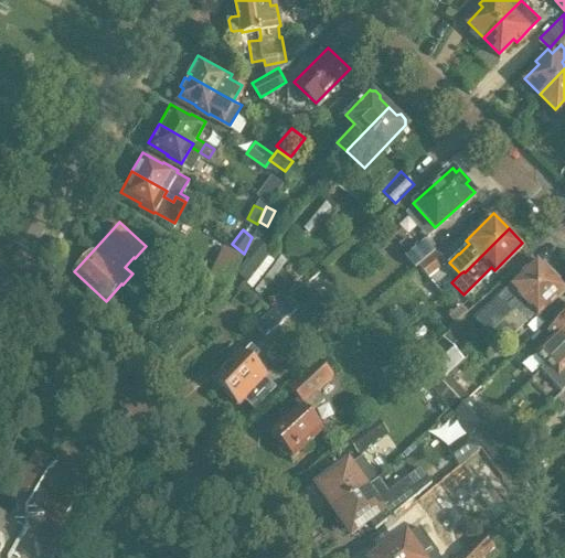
[(270,248),(254,235),(253,237),(252,237),(244,254),(247,256),(236,270),(246,278),(270,248)]
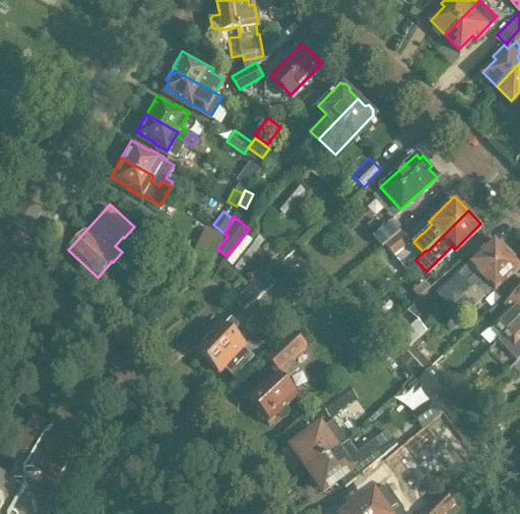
[(382,245),(399,229),(390,218),(372,235),(382,245)]
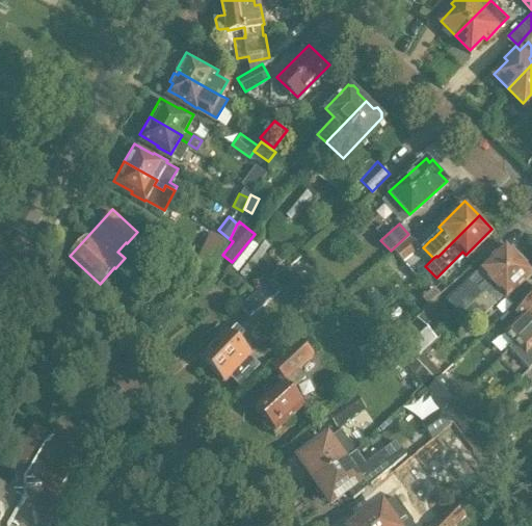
[(170,253),(177,243),(155,227),(149,236),(170,253)]
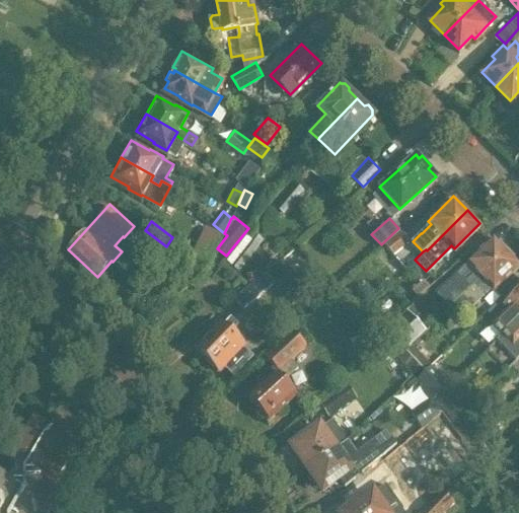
[(210,259),(222,232),(205,224),(192,250),(210,259)]
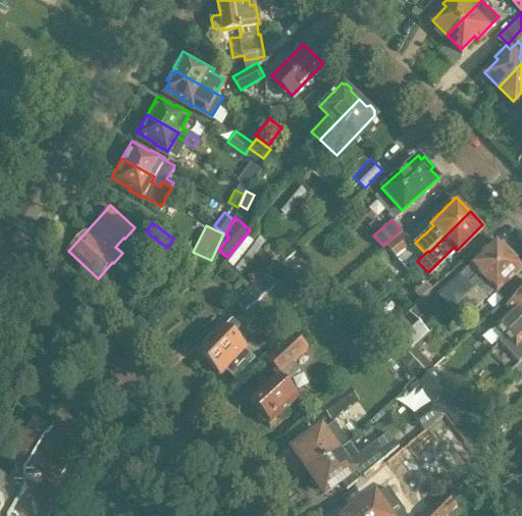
[(396,253),(411,240),(403,230),(387,245),(396,253)]
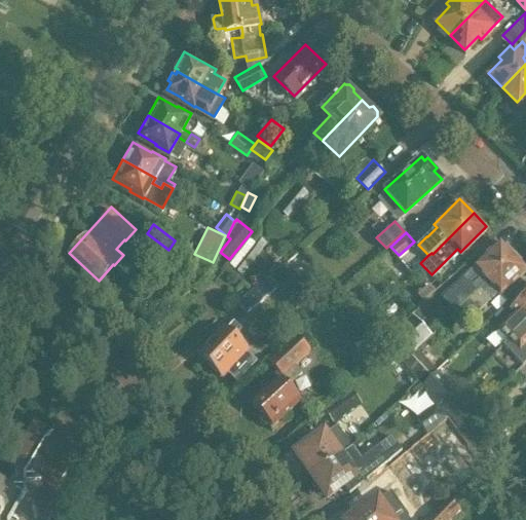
[(474,264),(453,285),(466,298),(473,293),(487,279),(494,271),(514,253),(512,251),(514,250),(505,242),(504,244),(499,239),(474,264)]
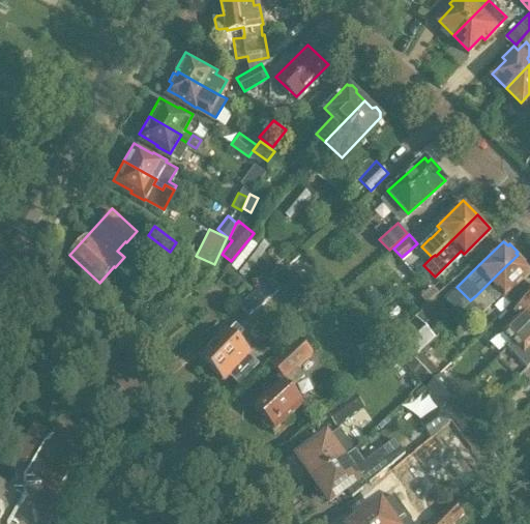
[(470,300),(460,311),(470,321),(486,306),(501,291),(504,293),(529,268),(518,255),(498,273),(491,281),(476,295),(470,300)]
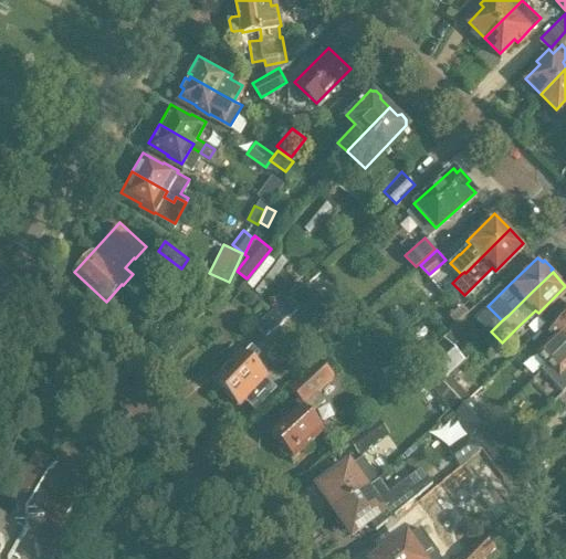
[(140,294),(132,304),(142,313),(150,304),(140,294)]
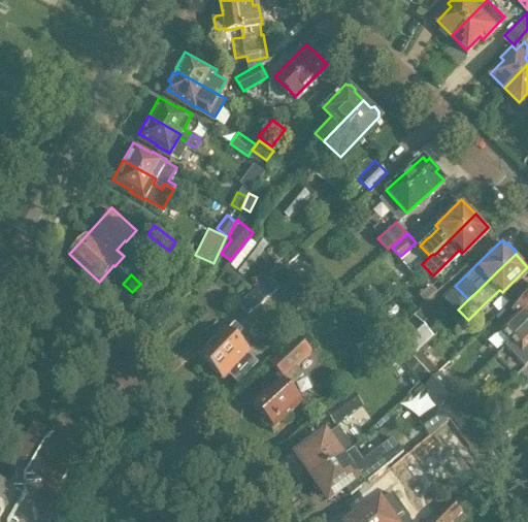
[(246,312),(278,285),(269,274),(237,300),(246,312)]
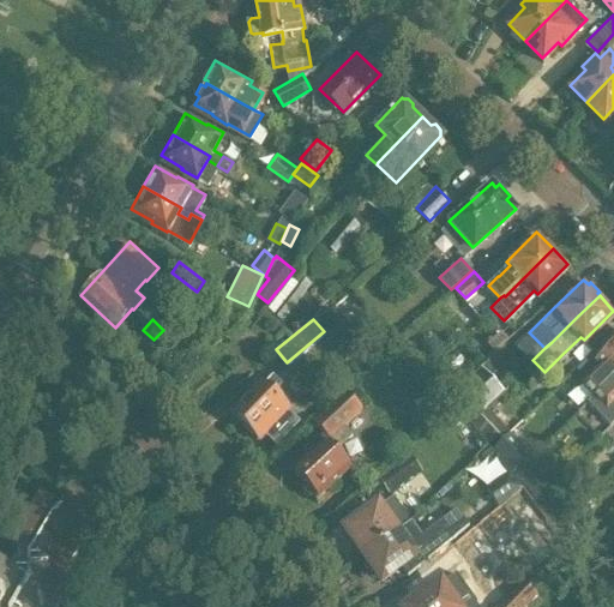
[(509,336),(500,328),(487,340),(495,348),(509,336)]
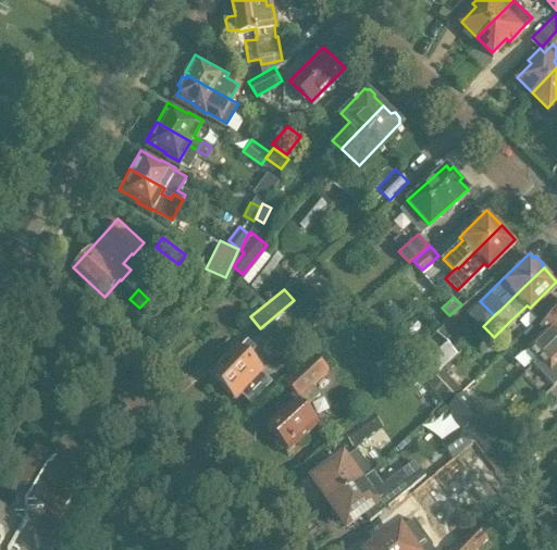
[(539,355),(556,337),(556,309),(541,325),(544,328),(522,349),(520,348),(509,358),(523,372),(533,363),(540,357),(539,355)]
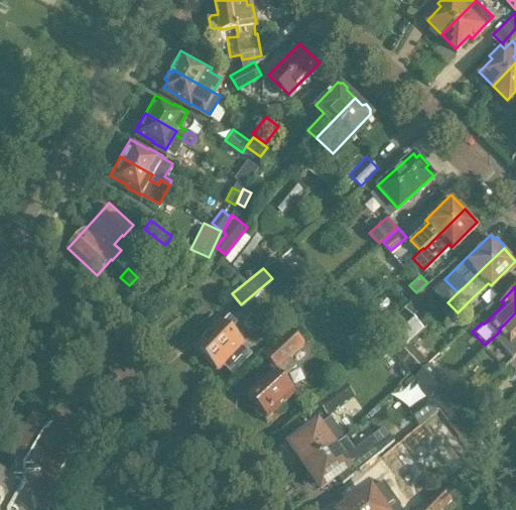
[(405,307),(383,327),(400,346),(422,327),(405,307)]
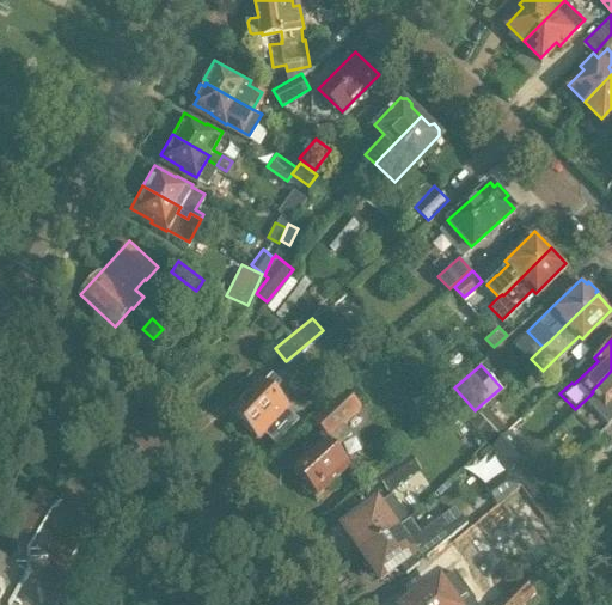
[(262,378),(232,410),(233,413),(233,414),(239,420),(239,419),(256,434),(261,429),(275,441),(298,417),(285,404),(287,402),(273,389),(282,380),(271,371),(263,379),(262,378)]
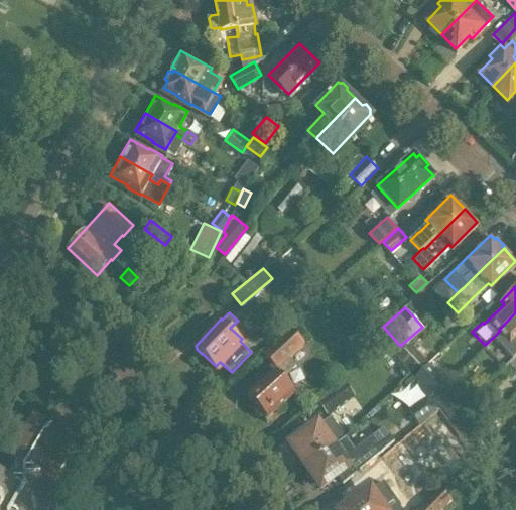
[(500,331),(494,337),(512,356),(515,352),(515,312),(499,330),(500,331)]
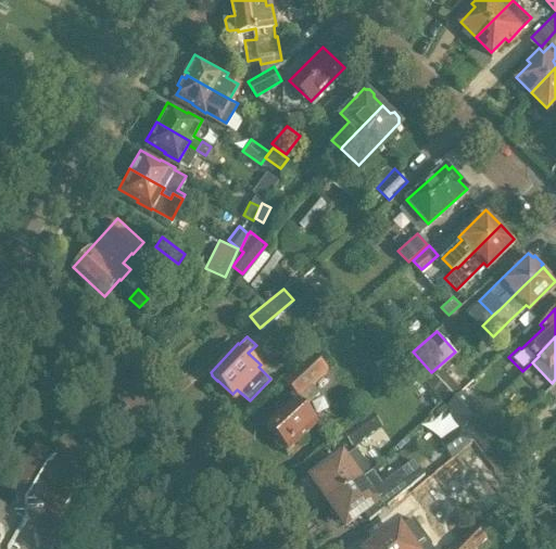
[(288,448),(317,420),(304,405),(319,391),(312,382),(328,367),(314,353),(285,379),(299,394),(265,424),(288,448)]
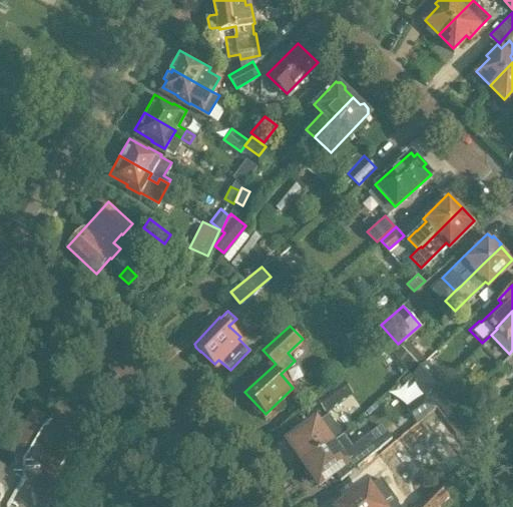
[(411,369),(424,357),(407,339),(395,351),(411,369)]
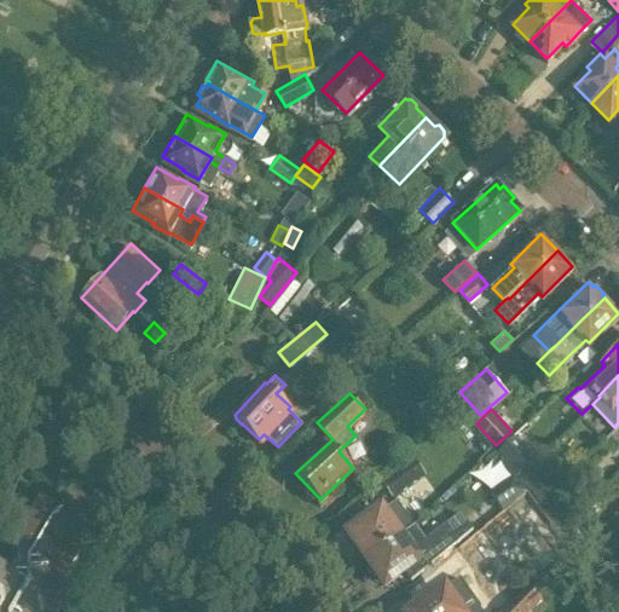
[(515,434),(496,450),(515,473),(534,456),(515,434)]
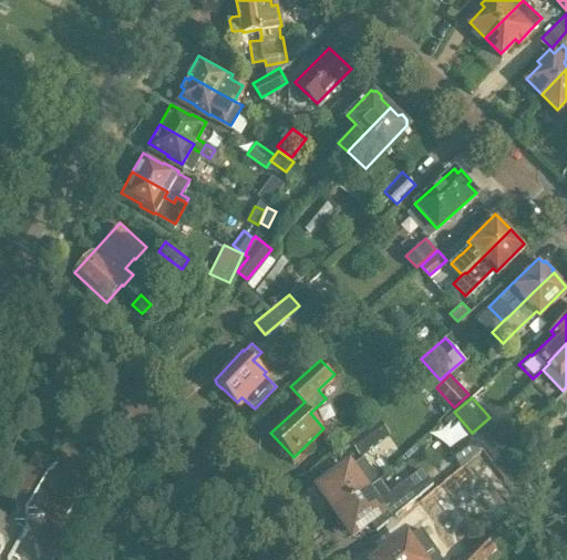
[(360,453),(390,432),(379,416),(349,438),(360,453)]
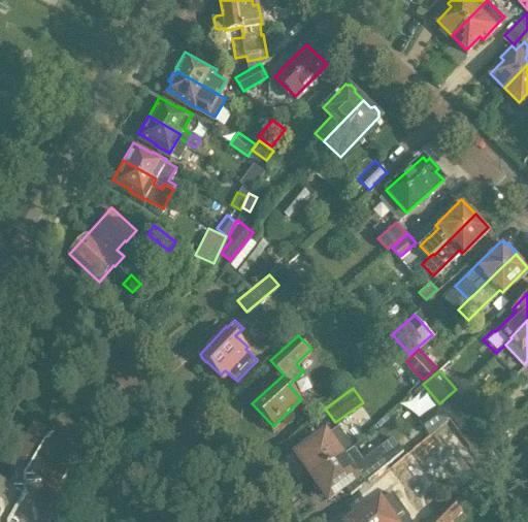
[(456,391),(441,404),(459,423),(473,411),(456,391)]
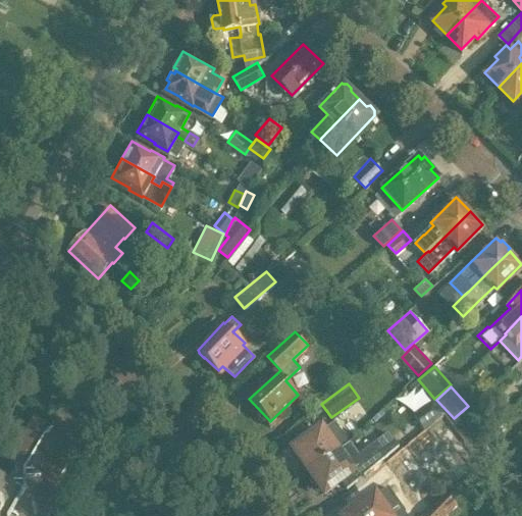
[(445,411),(434,398),(413,414),(423,427),(445,411)]
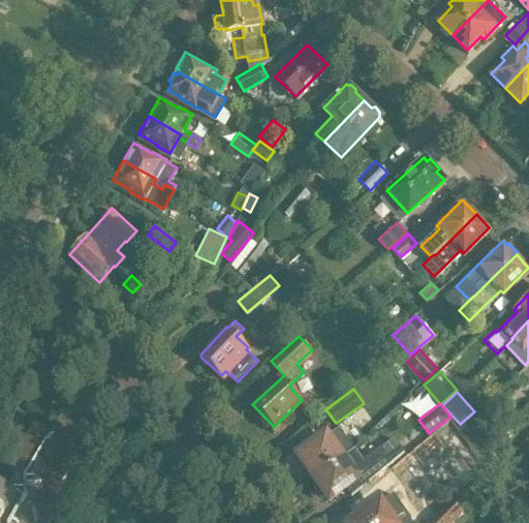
[(473,442),(484,433),(469,419),(476,412),(474,411),(460,424),(458,426),(473,442)]
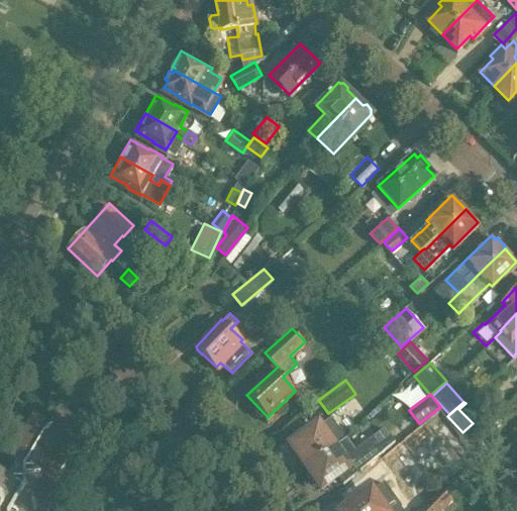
[(72,437),(80,423),(59,411),(47,431),(41,427),(44,422),(33,416),(9,461),(16,464),(9,476),(0,471),(0,510),(49,510),(63,488),(56,484),(79,441),(72,437)]
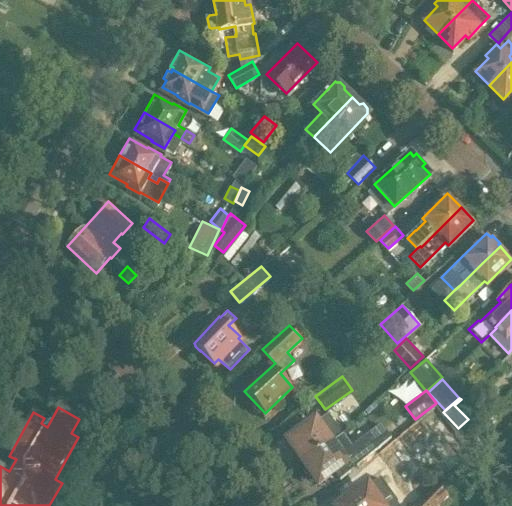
[(302,458),(302,459),(343,430),(330,410),(316,420),(315,419),(289,438),(288,439),(295,448),(294,452),(297,457),(302,458)]
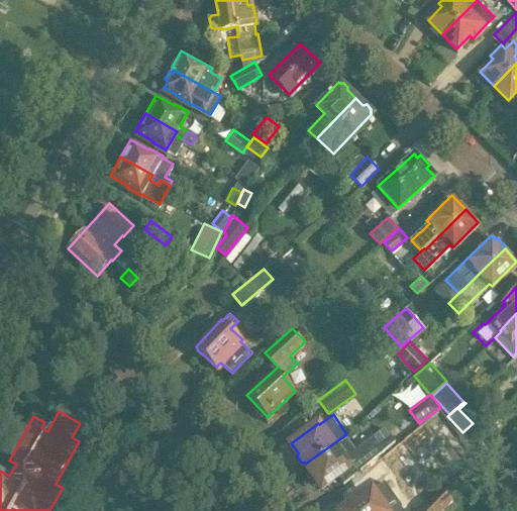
[(476,431),(466,441),(477,453),(488,444),(476,431)]
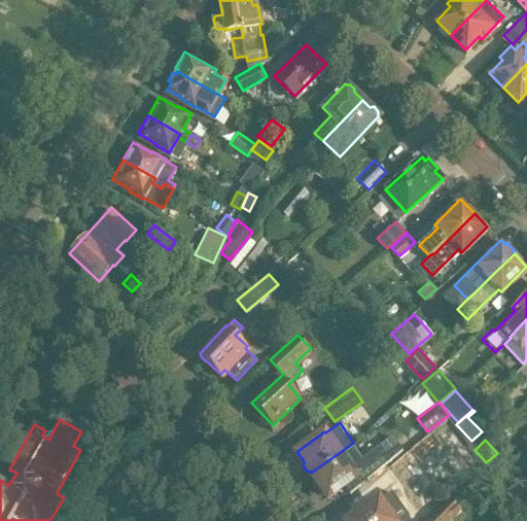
[(321,486),(327,495),(355,476),(354,475),(363,467),(358,460),(363,456),(353,443),(311,473),(313,475),(312,480),(316,485),(321,486)]
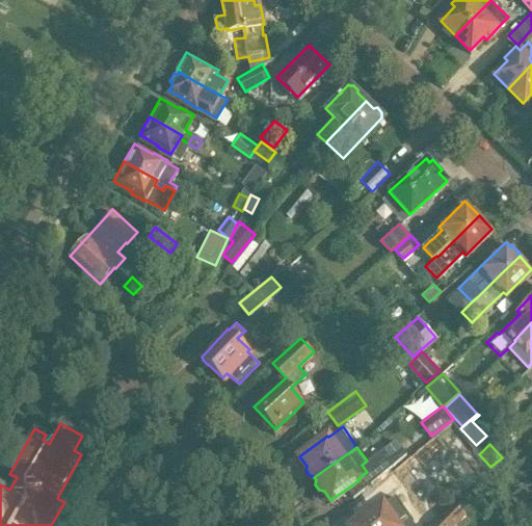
[(509,494),(494,473),(489,468),(459,497),(466,502),(487,481),(513,508),(517,504),(509,494)]
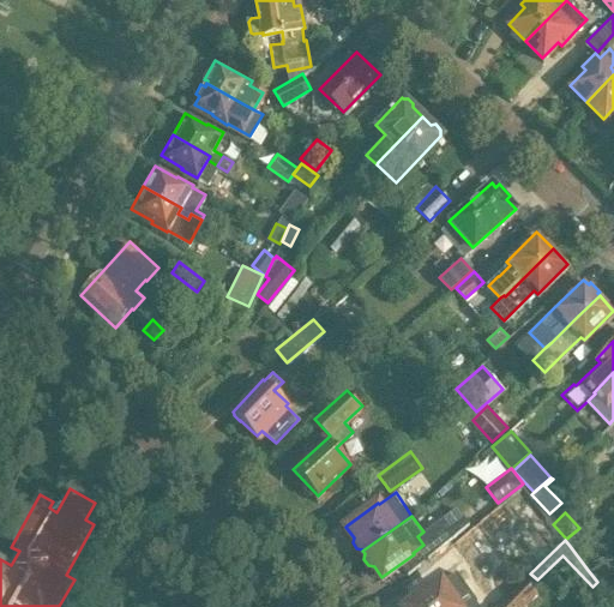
[(597,582),(603,575),(599,568),(609,557),(606,553),(588,570),(597,582)]
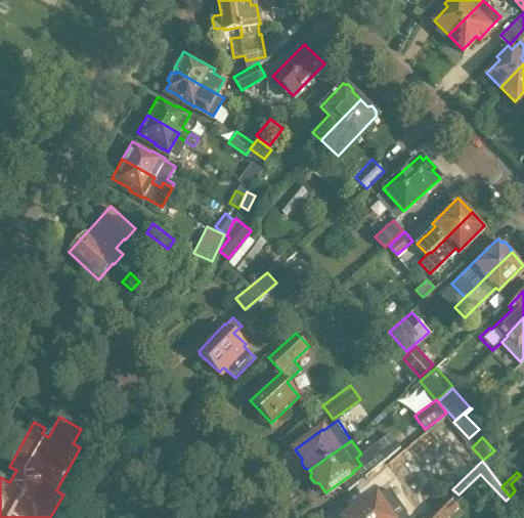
[(376,497),(344,517),(410,517),(405,511),(406,509),(390,485),(376,497)]
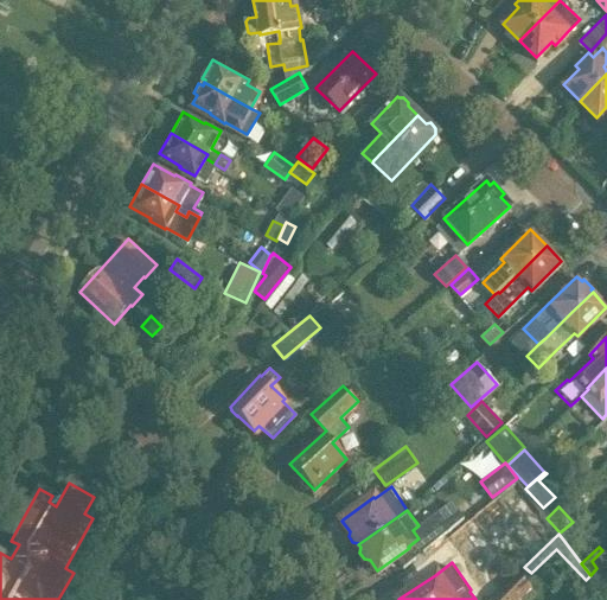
[(516,599),(531,585),(517,570),(487,599),(516,599)]
